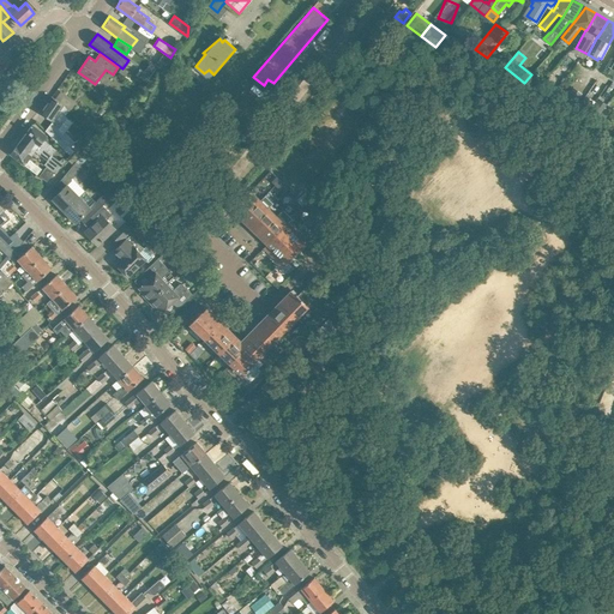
[(160,59),(155,65),(162,70),(167,65),(160,59)]
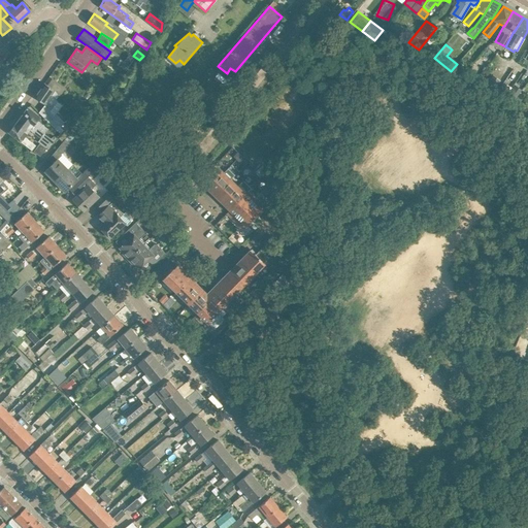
[(126,73),(130,68),(124,63),(121,61),(117,67),(126,73)]
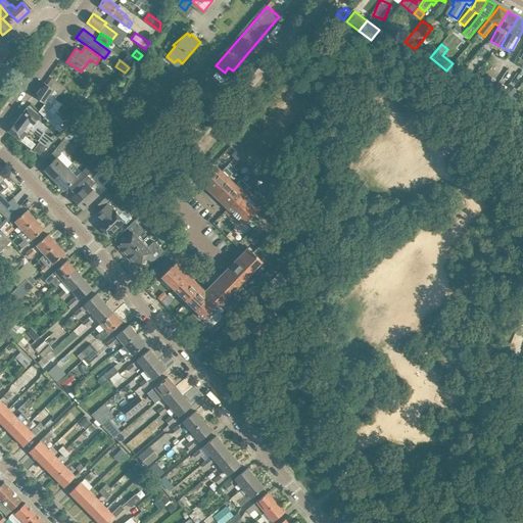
[(465,70),(458,79),(463,83),(470,75),(465,70)]
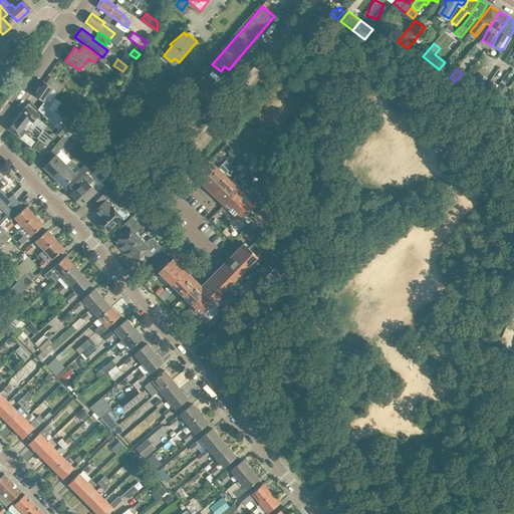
[(480,88),(487,77),(479,72),(472,83),(480,88)]
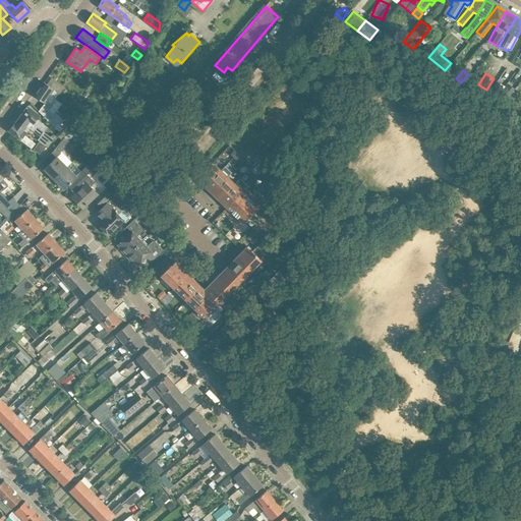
[(497,81),(489,93),(497,98),(505,87),(497,81)]
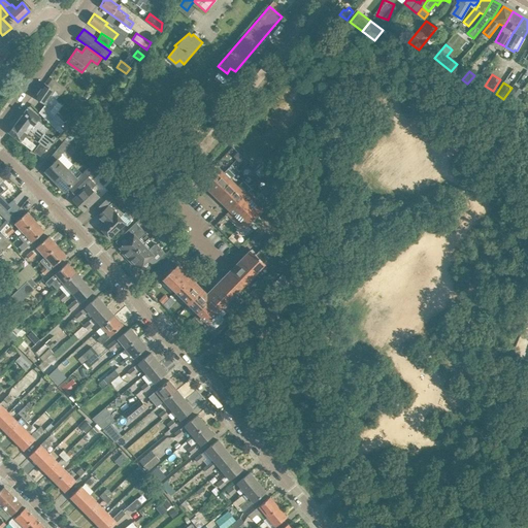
[(50,112),(57,101),(55,100),(58,96),(55,91),(44,84),(35,97),(45,104),(39,112),(54,128),(58,126),(64,122),(56,113),(54,117),(50,112)]
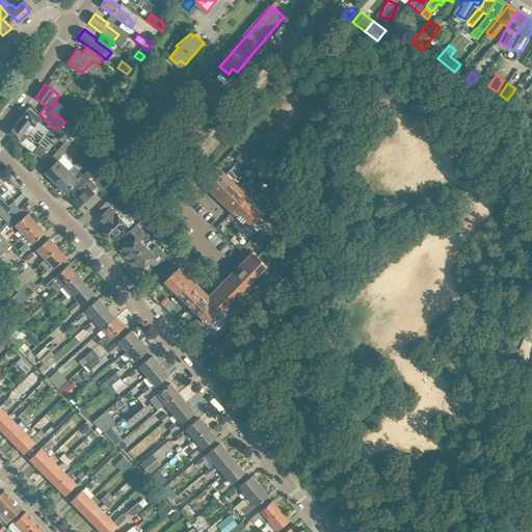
[(515,88),(509,98),(516,103),(523,94),(515,88)]
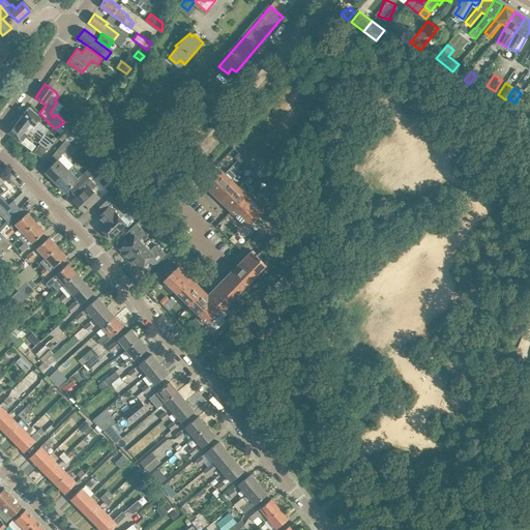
[(77,98),(70,104),(76,111),(82,106),(77,98)]
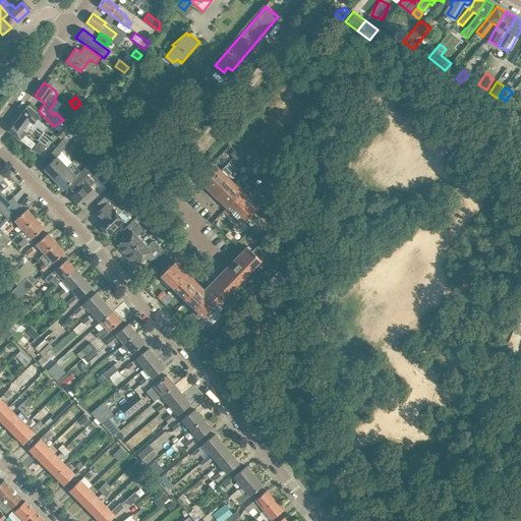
[(48,126),(37,118),(40,115),(27,106),(21,115),(44,132),(48,126)]
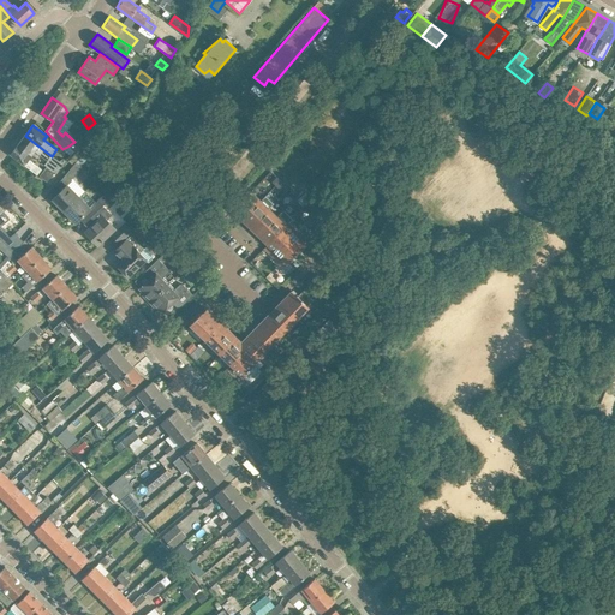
[(52,156),(25,136),(18,144),(18,145),(33,155),(35,151),(48,161),(46,165),(47,166),(54,172),(60,168),(64,165),(52,156)]
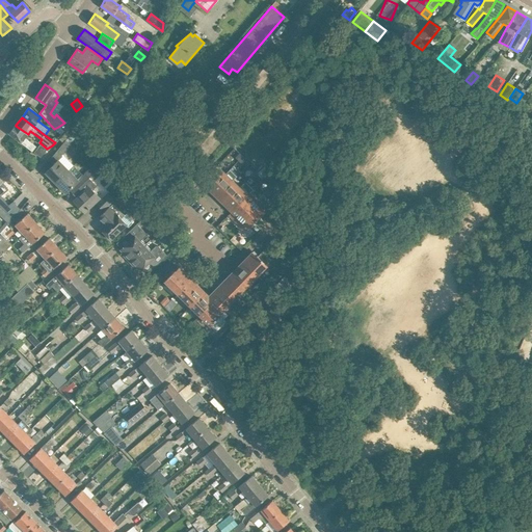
[(63,131),(72,121),(71,120),(64,123),(58,127),(63,131)]
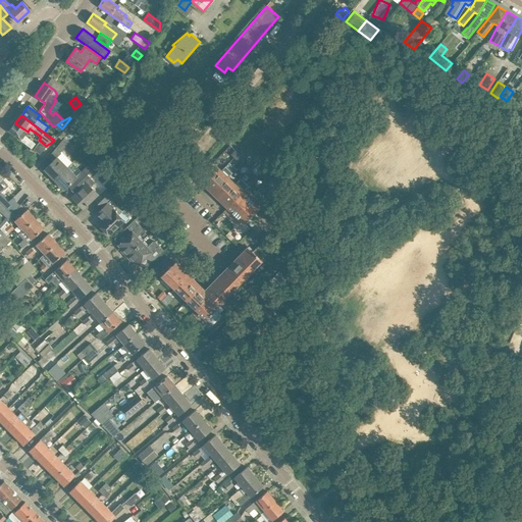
[(36,143),(24,135),(28,132),(15,123),(15,122),(8,131),(32,149),(36,143)]
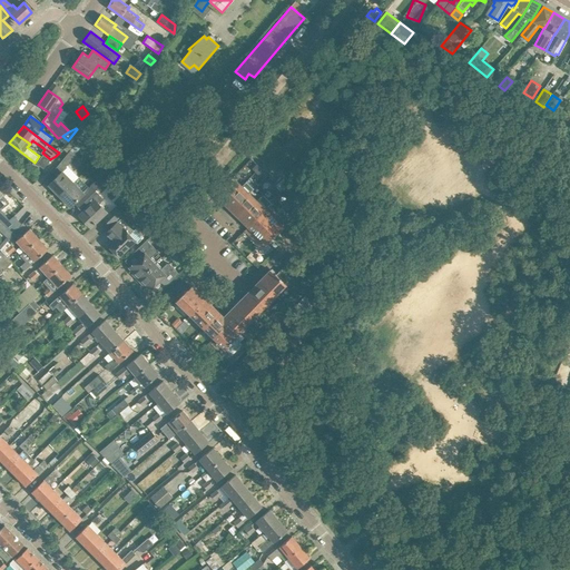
[(72,183),(62,172),(67,167),(66,167),(74,156),(69,153),(51,174),(56,178),(49,185),(59,196),(72,183)]
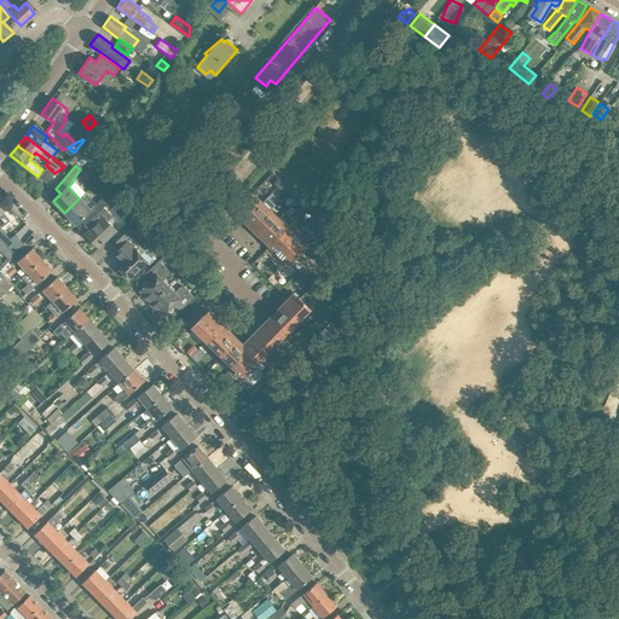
[(47,183),(55,173),(47,167),(40,178),(47,183)]
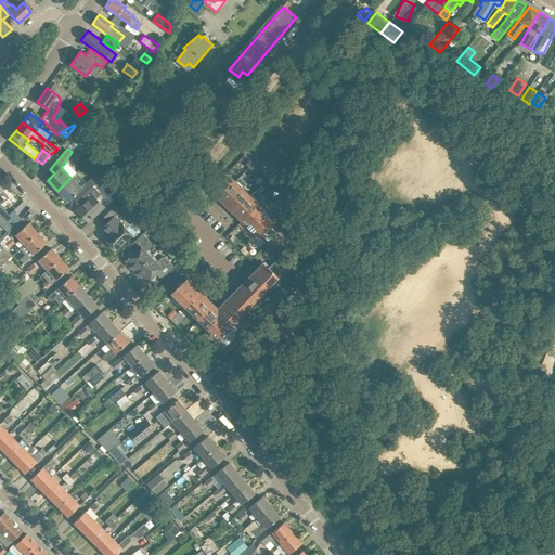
[(102,177),(103,176),(112,168),(107,162),(88,181),(82,186),(87,191),(93,185),(94,184),(102,177)]
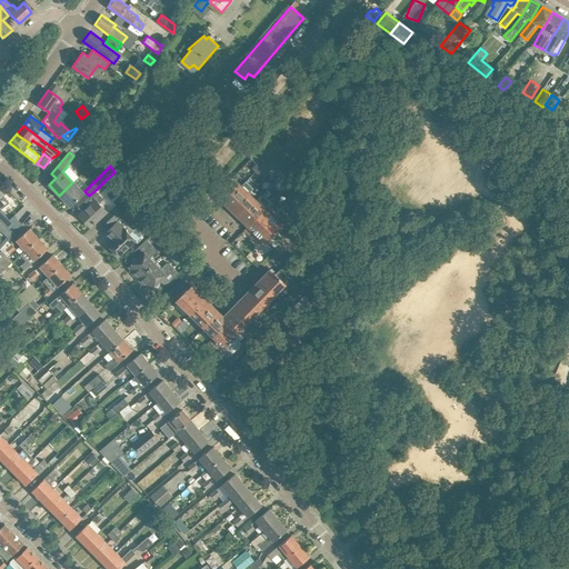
[(232,177),(215,195),(248,227),(245,230),(262,247),(266,243),(282,227),(282,226),(285,223),(286,223),(286,222),(283,221),(268,206),(271,202),(262,195),(256,200),(249,193),(253,189),(246,181),(241,186),(232,177)]
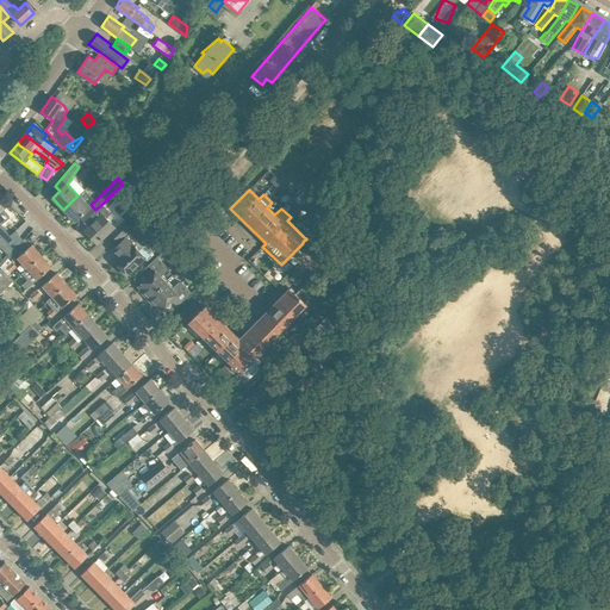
[(117,199),(112,194),(104,203),(109,207),(117,199)]
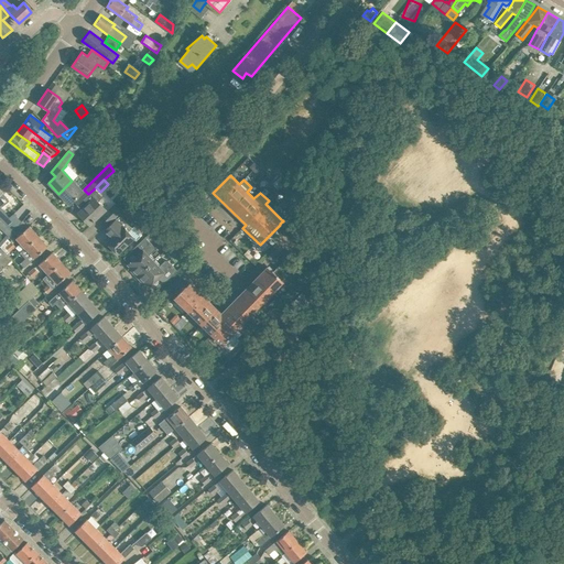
[(69,205),(83,192),(72,181),(58,194),(69,205)]
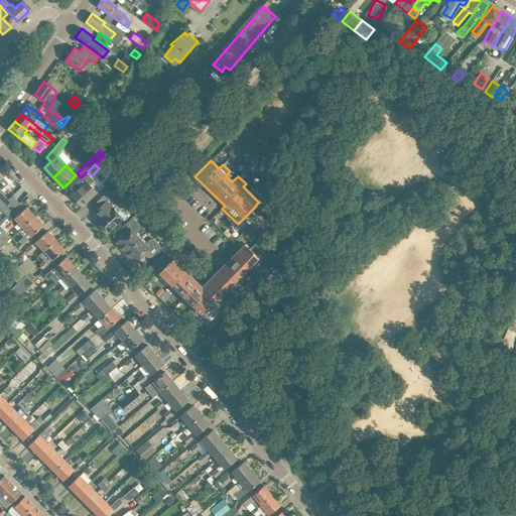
[(0,172),(0,200),(12,212),(20,203),(12,196),(8,199),(1,189),(5,186),(0,180),(3,177),(2,176),(0,172)]
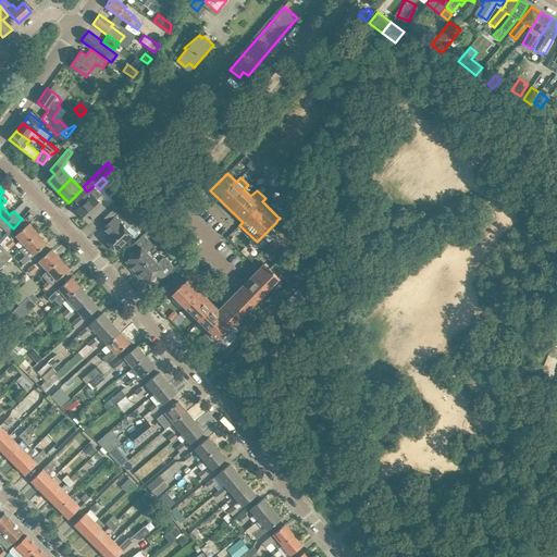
[(104,207),(97,199),(101,195),(94,186),(87,192),(76,202),(81,208),(77,210),(88,222),(104,207)]
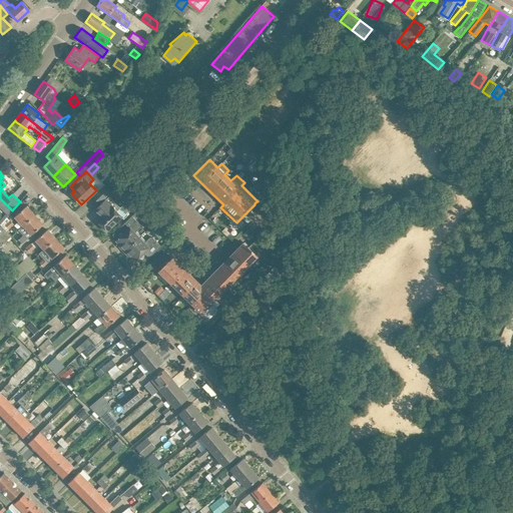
[(99,202),(110,192),(104,186),(93,196),(99,202)]
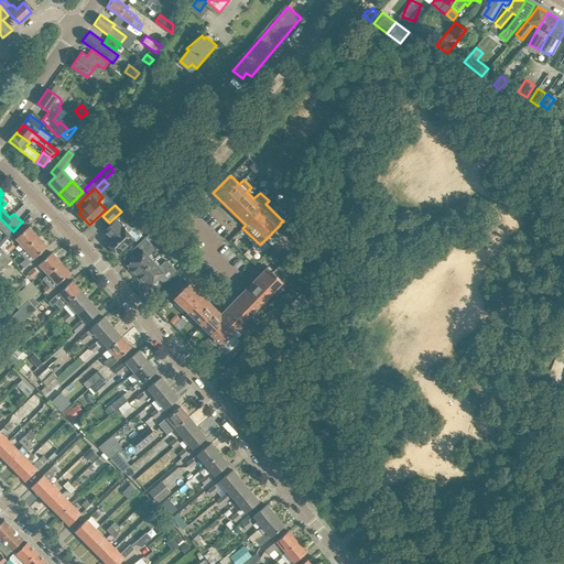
[(132,228),(120,216),(117,219),(116,219),(104,230),(111,238),(106,242),(118,255),(134,239),(136,241),(140,237),(142,235),(133,226),(132,228)]
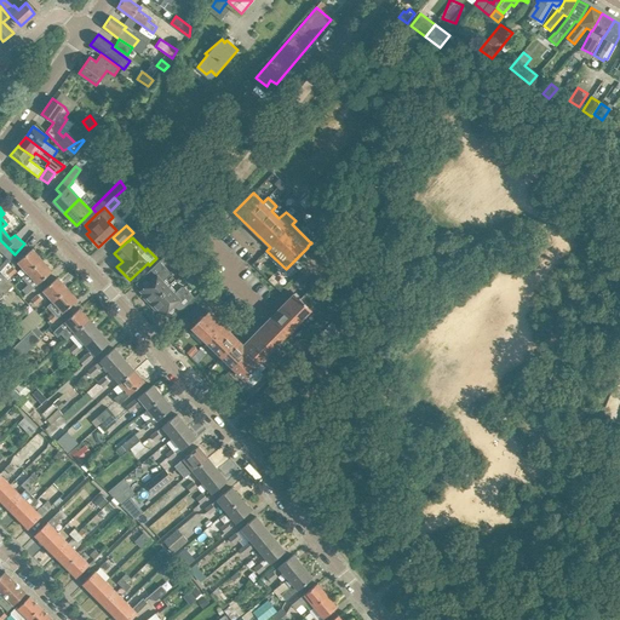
[(0,240),(0,251),(10,260),(16,256),(15,254),(0,240)]
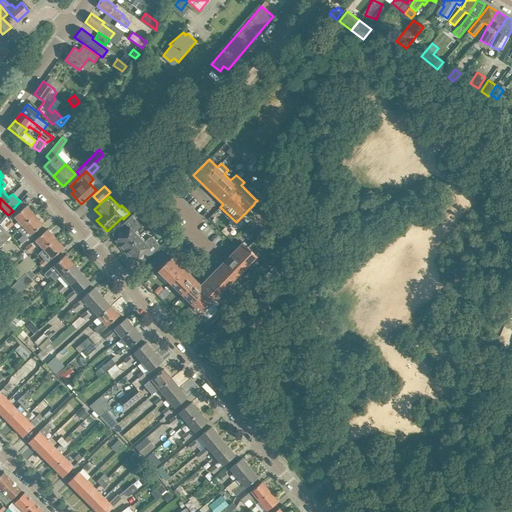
[(13,211),(16,215),(19,212),(25,206),(20,201),(12,210),(13,211)]
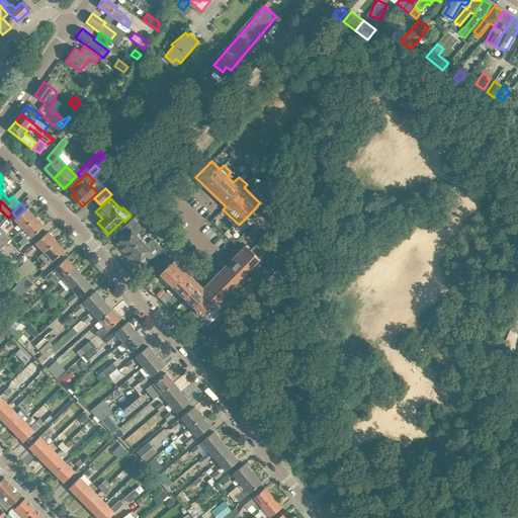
[(23,228),(34,218),(26,207),(25,208),(19,214),(16,218),(14,219),(23,228)]
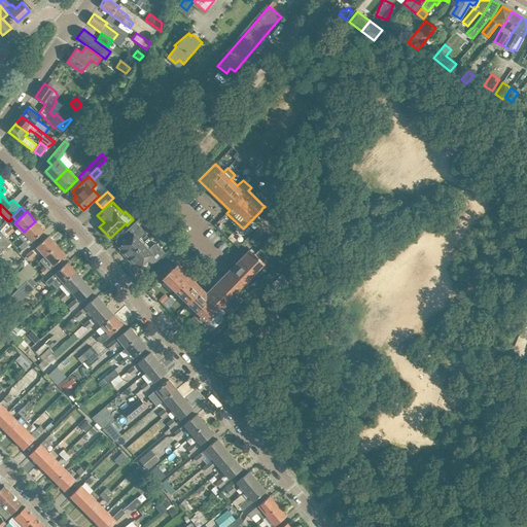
[(36,238),(44,231),(35,221),(24,232),(19,237),(24,243),(20,247),(23,250),(36,238)]
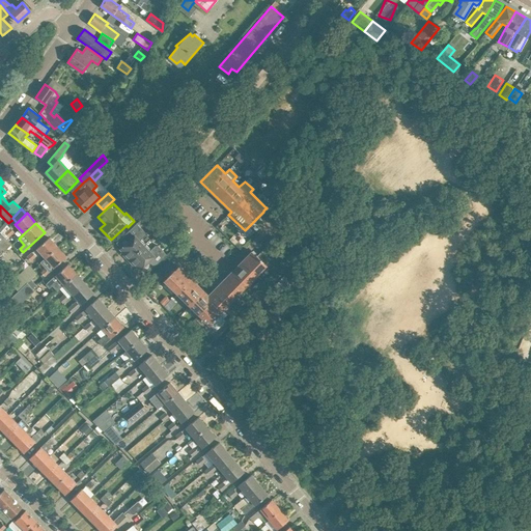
[(146,245),(141,240),(145,235),(145,232),(137,223),(124,234),(130,240),(120,249),(124,254),(123,255),(129,261),(146,245)]
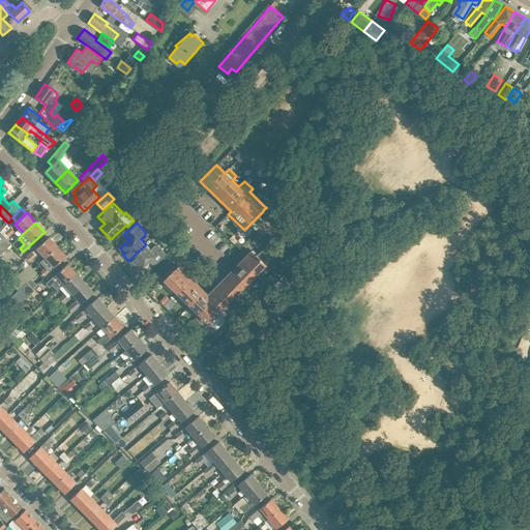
[(13,233),(6,226),(1,233),(0,233),(0,255),(11,244),(7,239),(13,233)]
